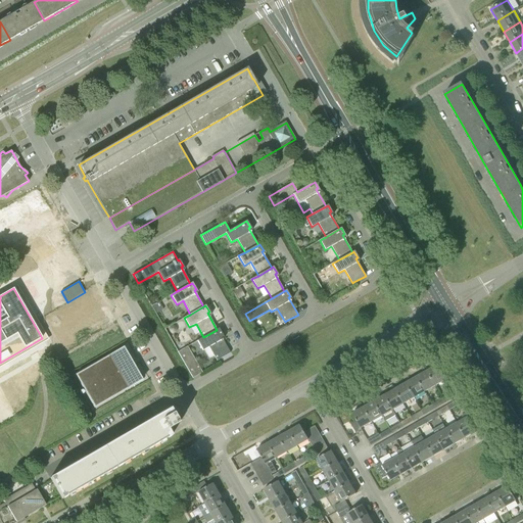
[(217,361),(219,360),(230,353),(221,336),(222,335),(219,329),(217,330),(203,337),(197,341),(202,350),(208,347),(217,361)]
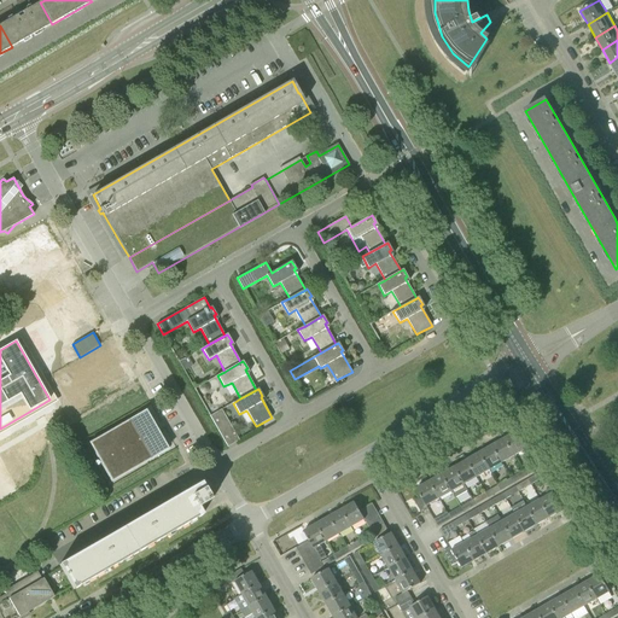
[(86,443),(110,485),(173,449),(147,407),(86,443)]
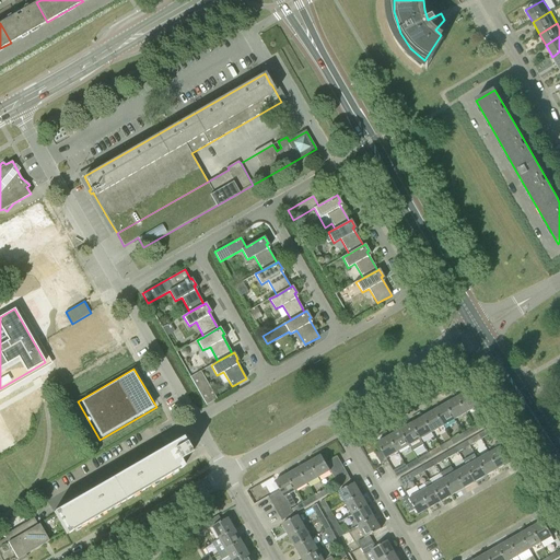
[(207,405),(217,399),(200,371),(190,377),(207,405)]
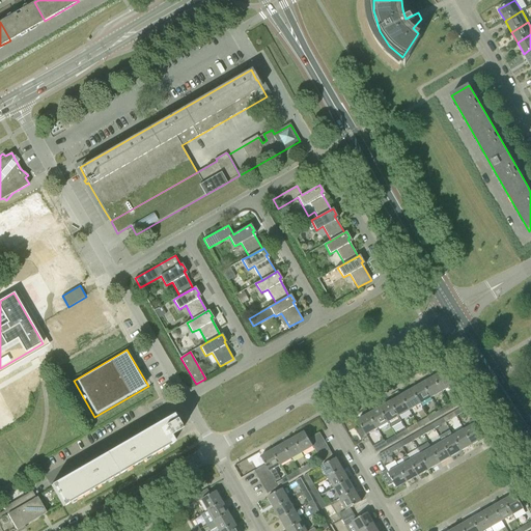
[(435,376),(443,391),(453,385),(445,370),(435,376)]
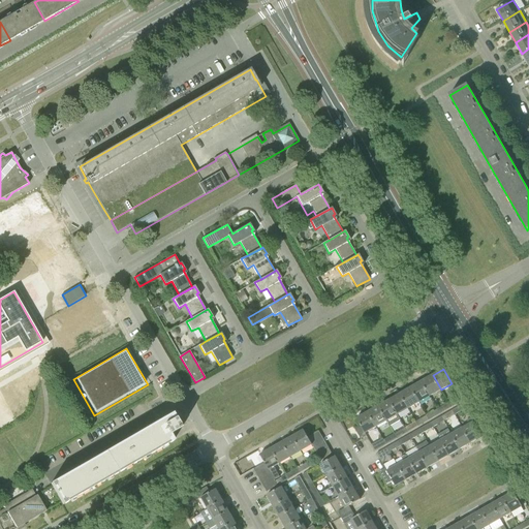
[(430,396),(441,390),(433,375),(422,381),(430,396)]
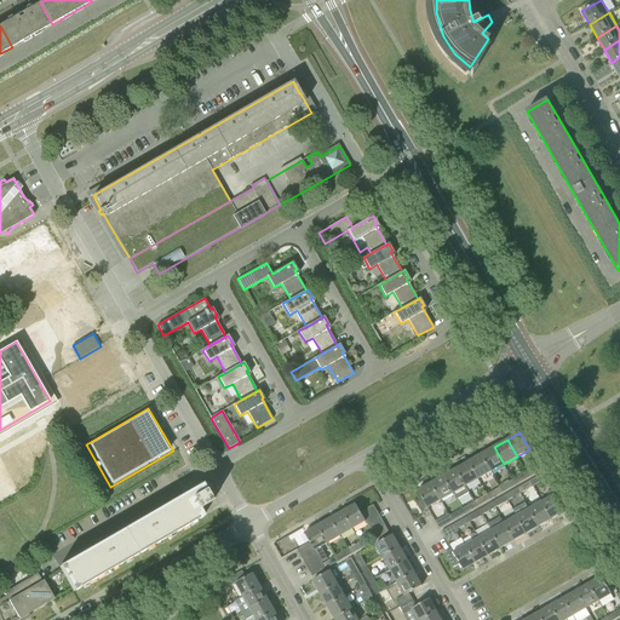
[(492,471),(504,464),(494,447),(482,454),(492,471)]
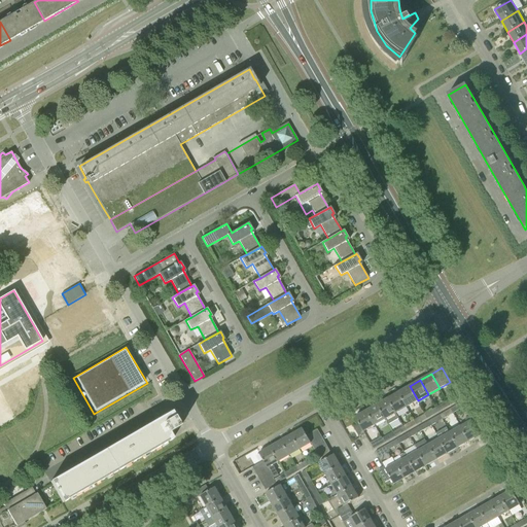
[(407,407),(418,400),(410,386),(398,392),(407,407)]
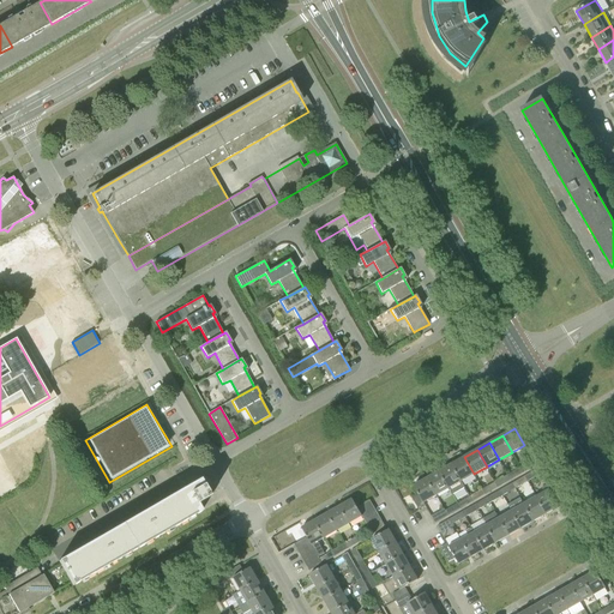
[(462,481),(474,474),(464,457),(452,464),(462,481)]
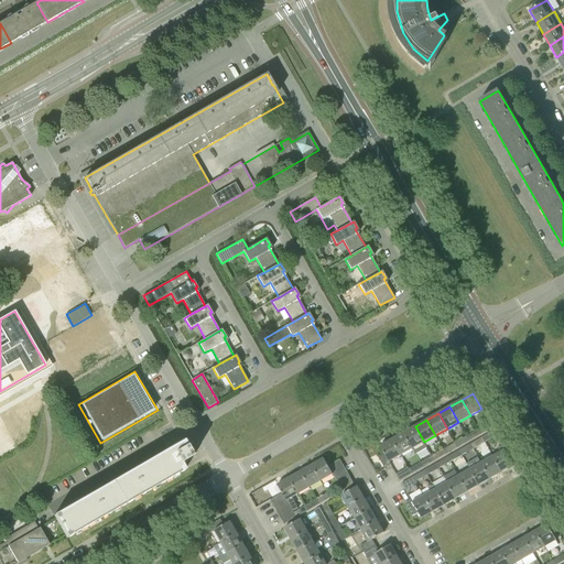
[(478,430),(481,434),(492,429),(489,423),(478,430)]
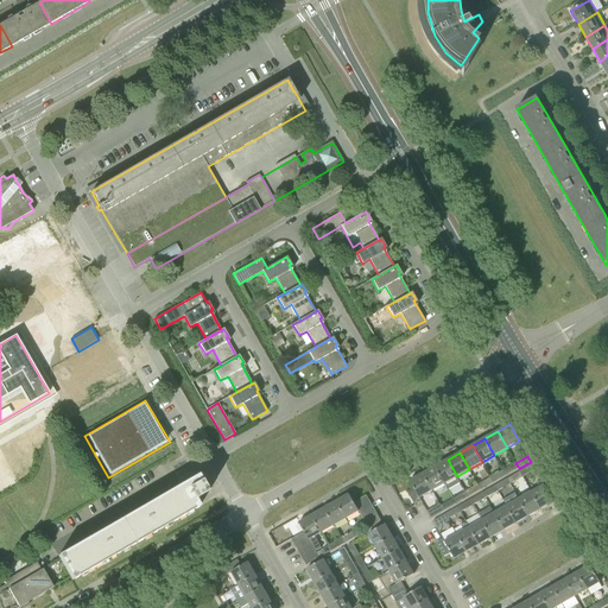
[(444,483),(457,476),(448,460),(435,467),(444,483)]
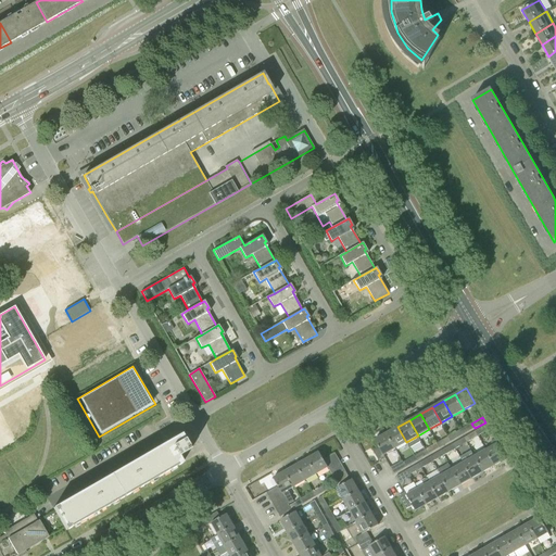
[(460,430),(464,434),(475,428),(471,424),(460,430)]
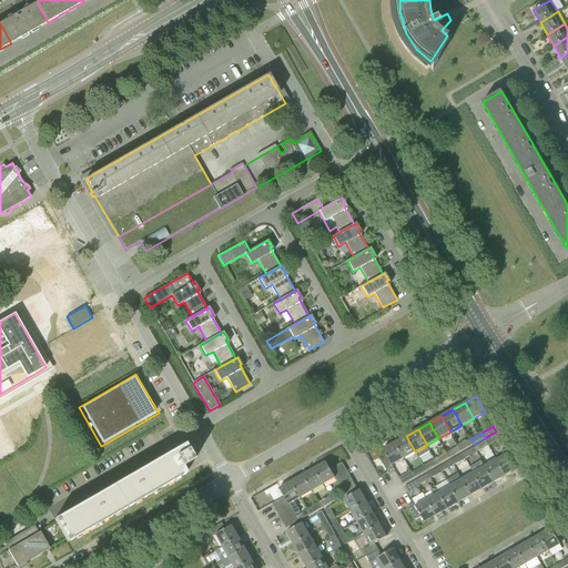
[(486,440),(489,445),(500,438),(497,434),(486,440)]
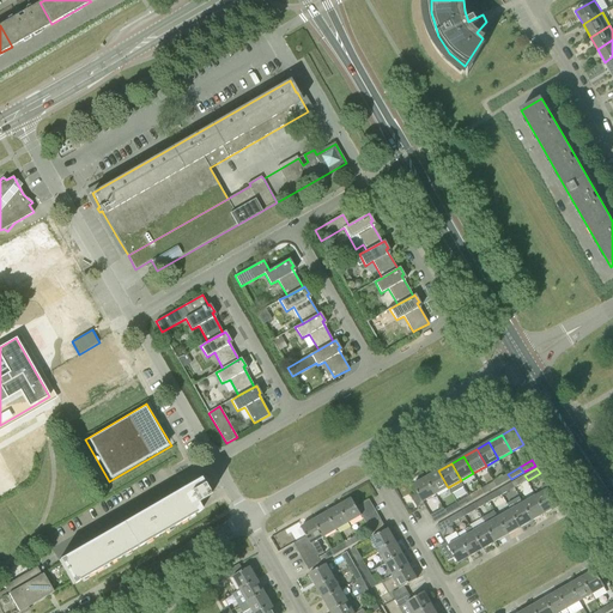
[(436,495),(448,487),(438,471),(426,478),(436,495)]
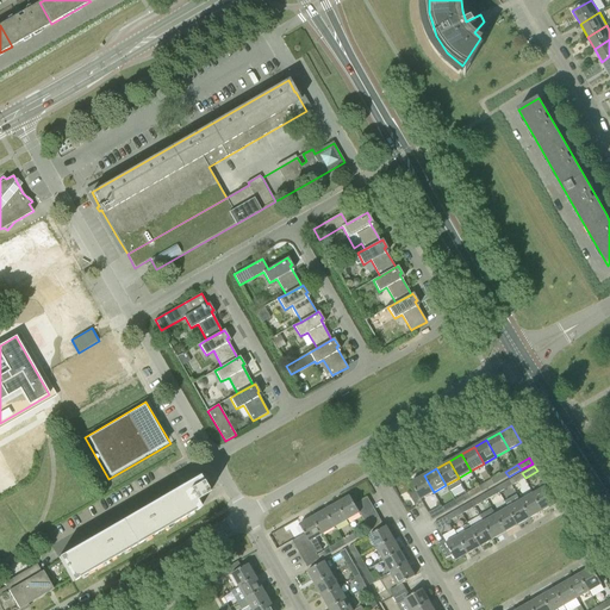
[(492,479),(496,484),(509,477),(505,472),(492,479)]
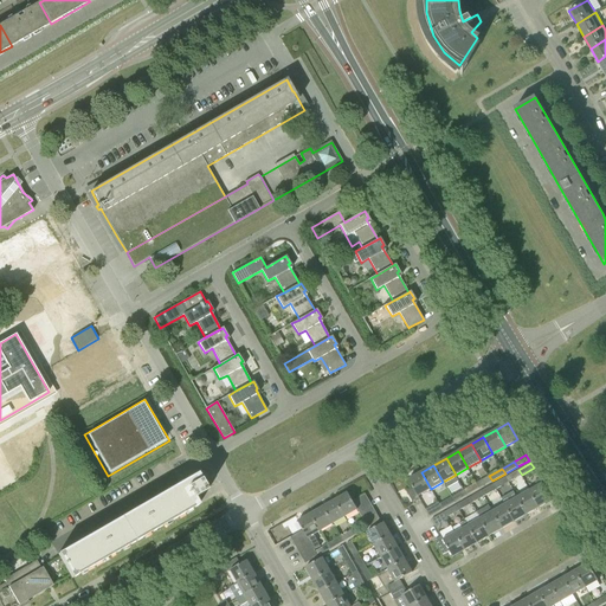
[(507,477),(509,482),(522,475),(519,470),(507,477)]
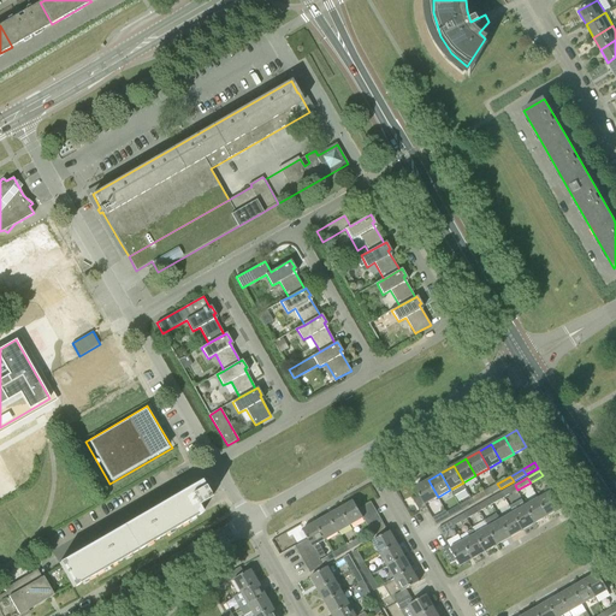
[(426,504),(438,497),(428,480),(415,487),(420,495),(413,499),(420,511),(427,508),(426,504)]
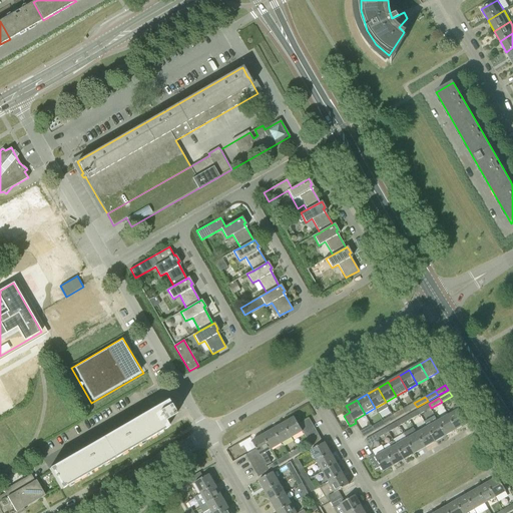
[(61,490),(132,448),(168,428),(164,421),(175,415),(167,401),(155,408),(156,410),(68,461),(50,472),(61,490)]
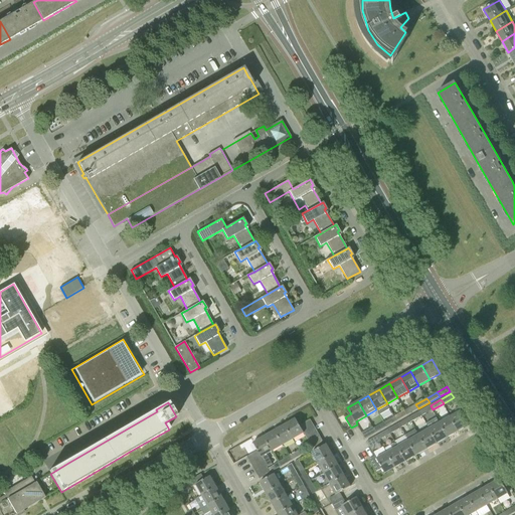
[(405,410),(408,414),(418,408),(415,404),(405,410)]
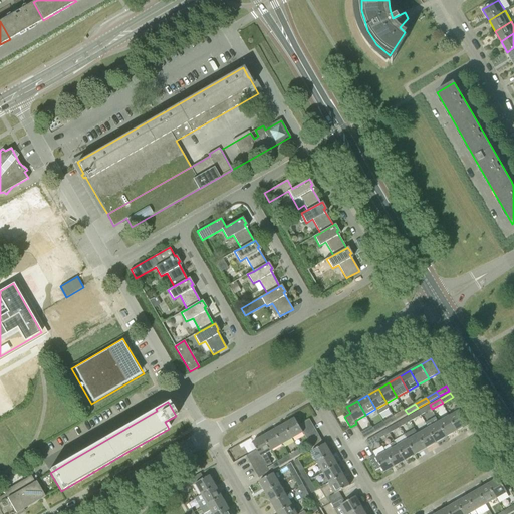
[(466,420),(470,417),(462,404),(454,409),(456,413),(450,416),(458,431),(468,424),(466,420)]
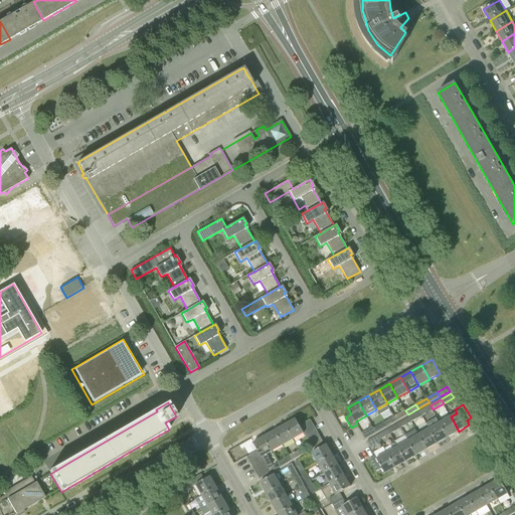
[(419,411),(422,415),(433,409),(431,405),(419,411)]
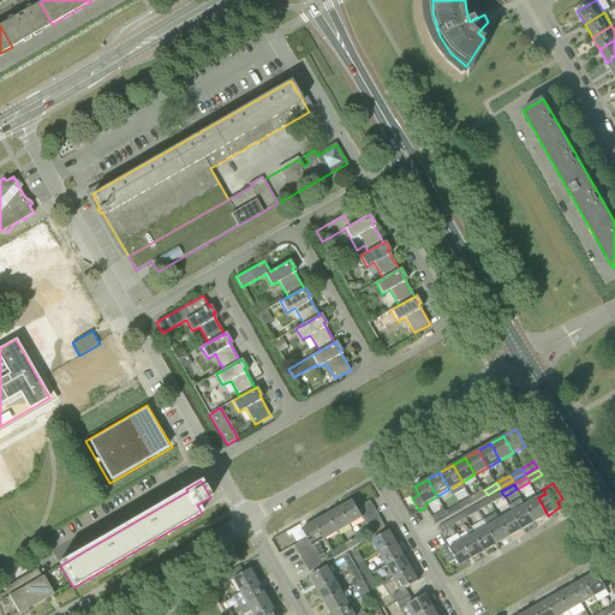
[(472,497),(475,502),(488,495),(484,490),(472,497)]
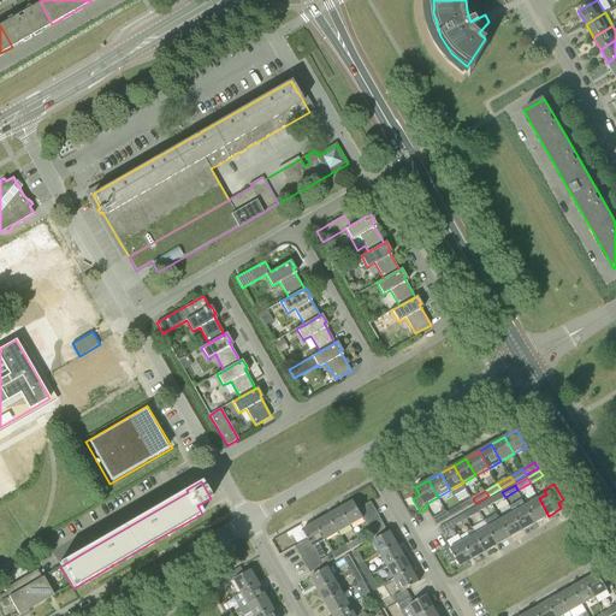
[(501,504),(498,501),(505,497),(502,492),(489,499),(492,504),(495,508),(501,504)]
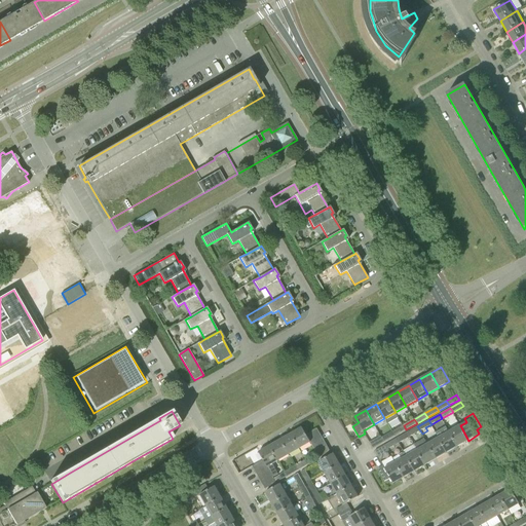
[(395,436),(406,429),(404,425),(398,428),(396,424),(389,427),(391,431),(395,436)]
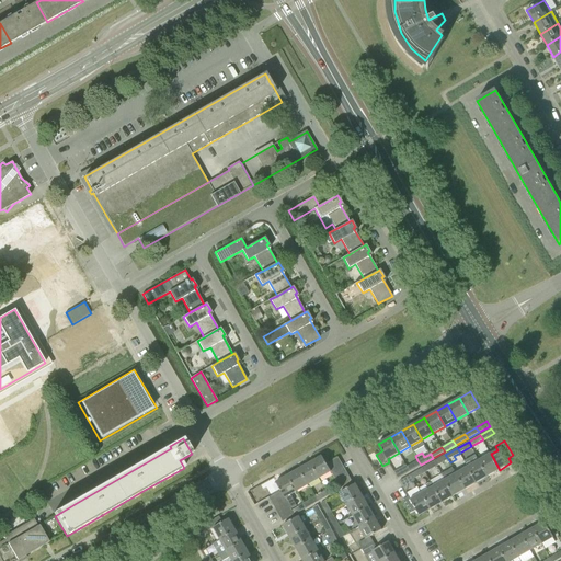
[(488,477),(500,470),(491,454),(479,460),(488,477)]
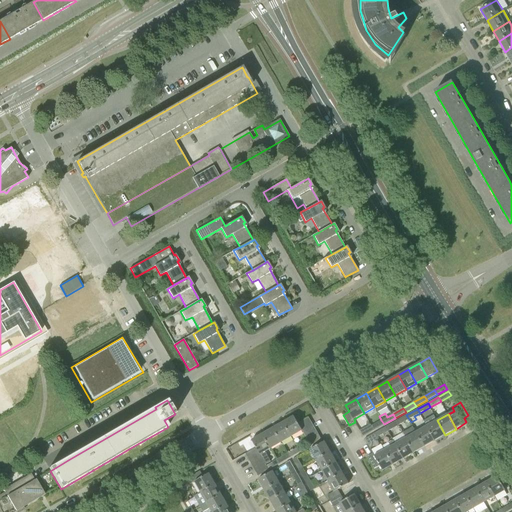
[(397,421),(399,425),(409,419),(406,415),(397,421)]
